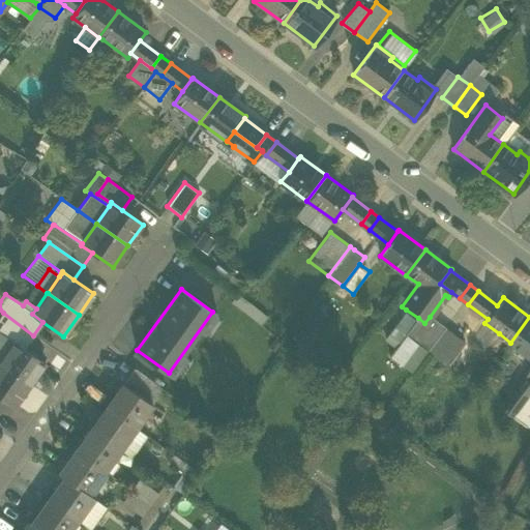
[(418,318),(406,310),(394,326),(395,327),(406,335),(418,318)]
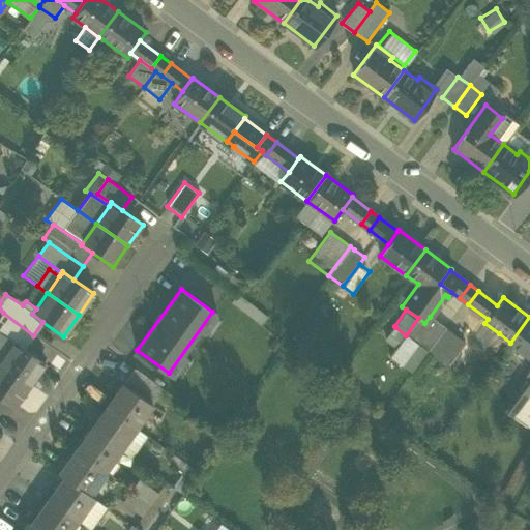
[(33,335),(3,313),(0,317),(0,332),(12,342),(13,341),(24,349),(33,335)]
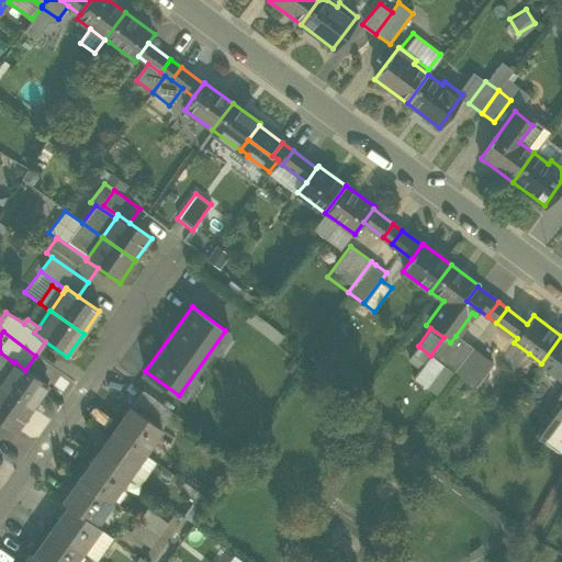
[(452,372),(471,347),(456,336),(450,343),(444,337),(430,356),(419,347),(408,359),(420,369),(414,378),(426,386),(442,364),(452,372)]
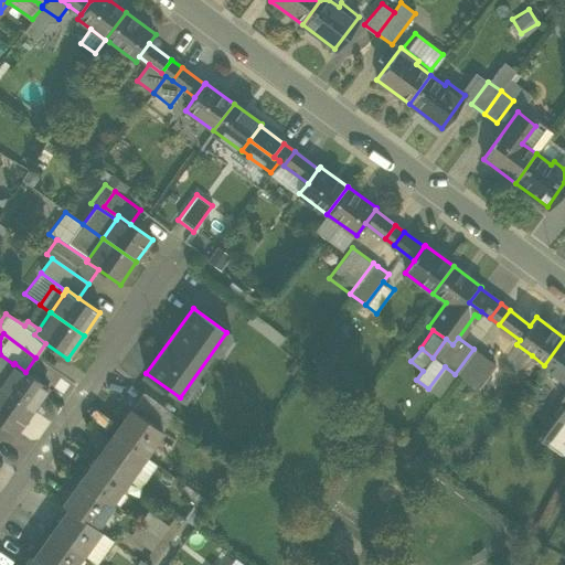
[(544,365),(564,380),(564,338),(544,365)]
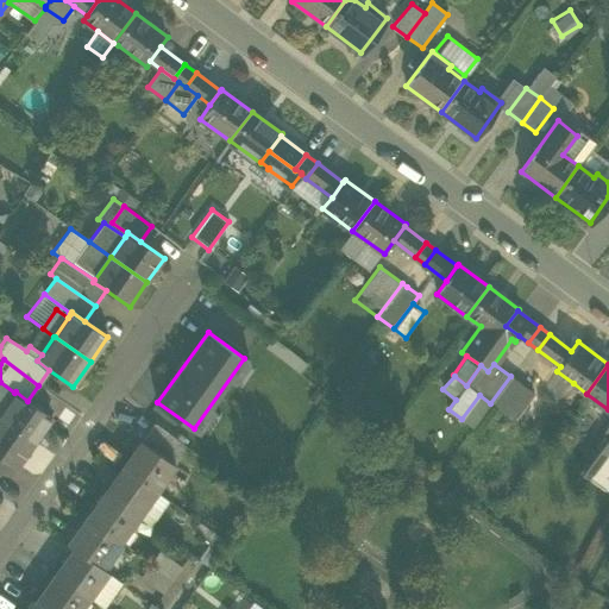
[(558,405),(573,383),(557,371),(541,391),(558,405)]
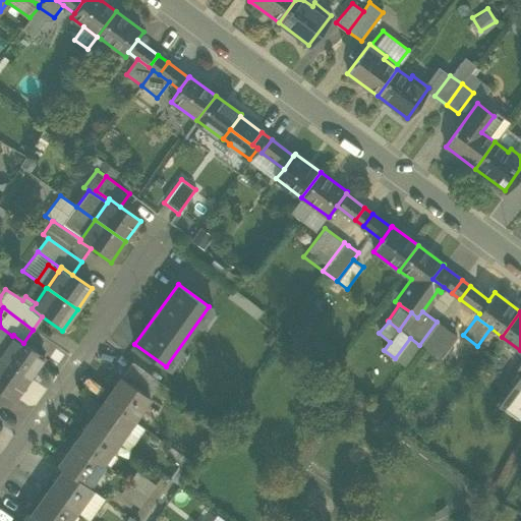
[(457,337),(437,322),(419,345),(420,345),(440,359),(457,337)]
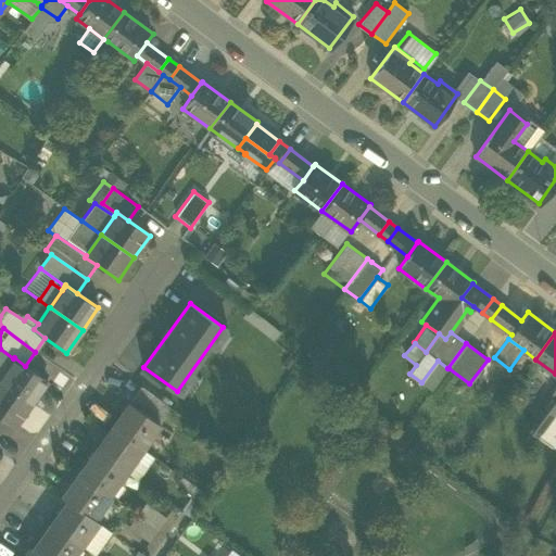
[(0,377),(13,358),(0,349),(0,377)]
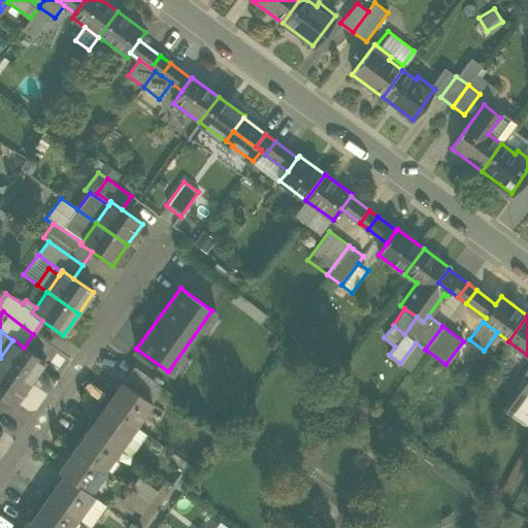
[(12,340),(0,358),(0,361),(29,384),(44,362),(24,348),(13,339),(12,340)]
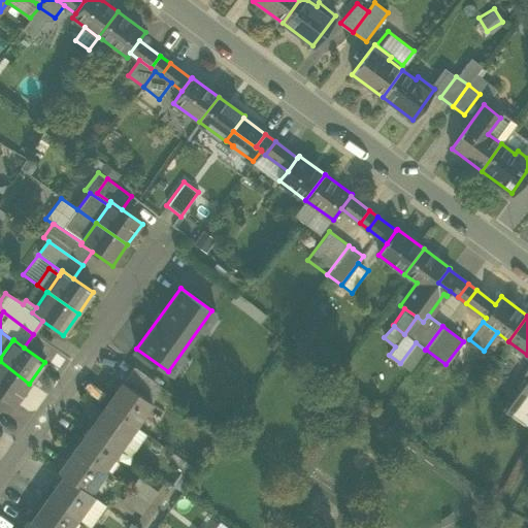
[(416,342),(400,363),(409,370),(426,350),(425,350),(416,342)]
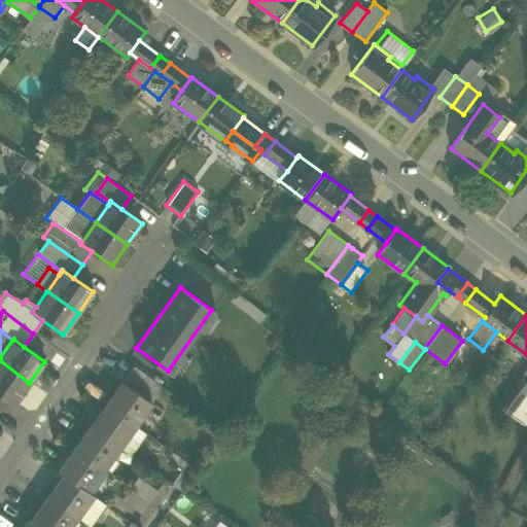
[(0,392),(14,403),(29,383),(0,360),(0,392)]
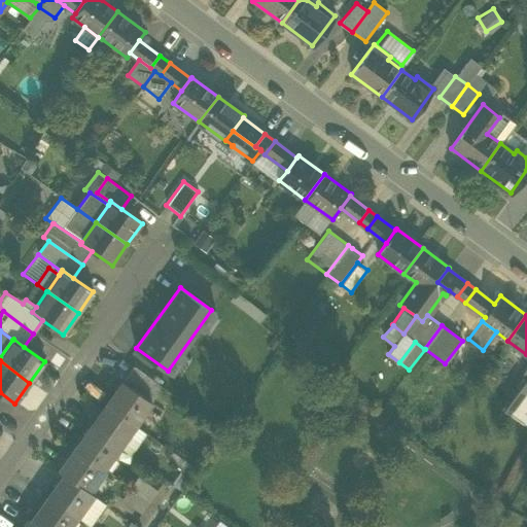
[(121,382),(150,402),(162,386),(133,365),(121,382)]
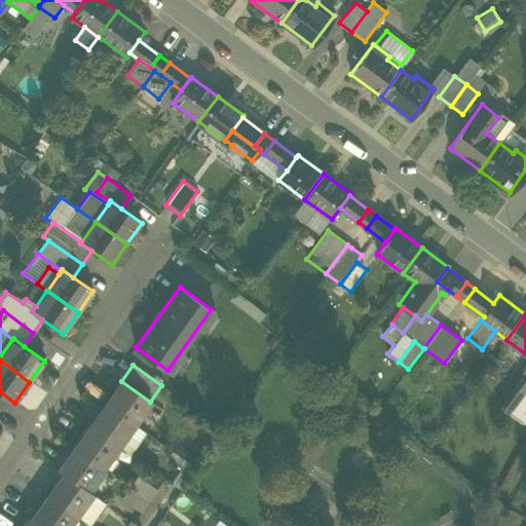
[(525,368),(511,386),(525,397),(525,396),(525,368)]
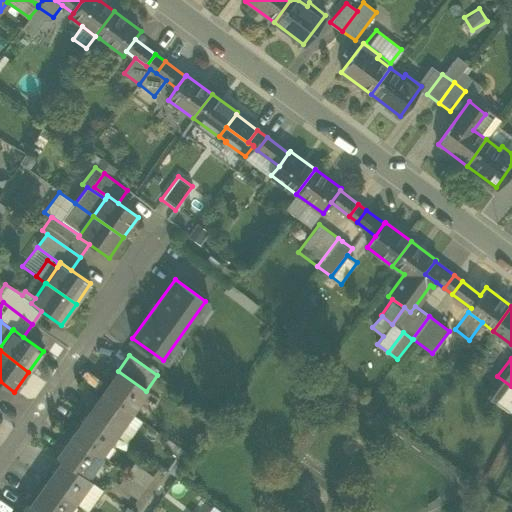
[(118,371),(103,393),(131,413),(146,391),(118,371)]
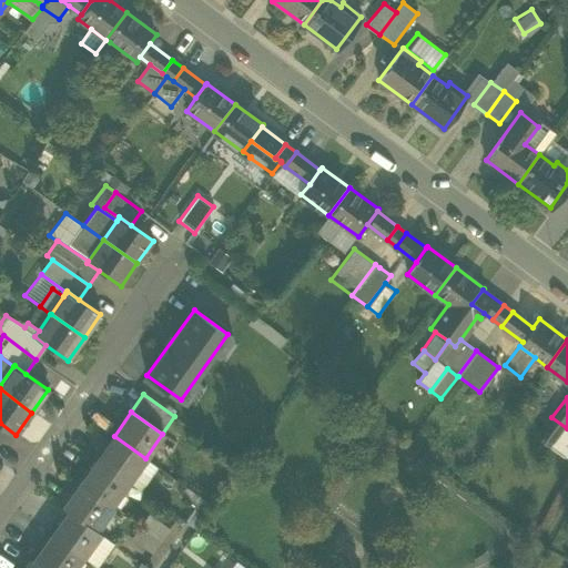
[(553,448),(567,428),(551,417),(537,437),(553,448)]
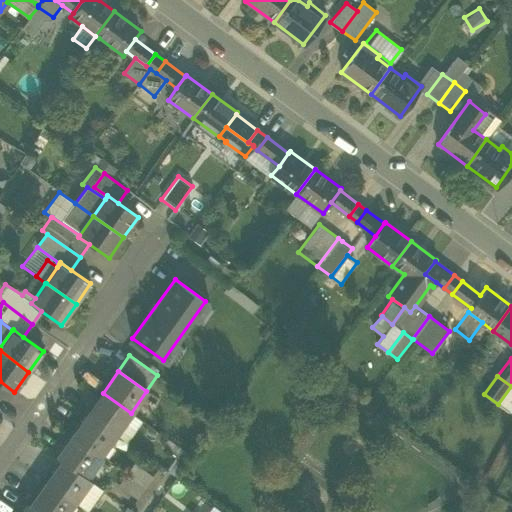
[(498,404),(509,412),(511,407),(511,385),(511,386),(498,404)]
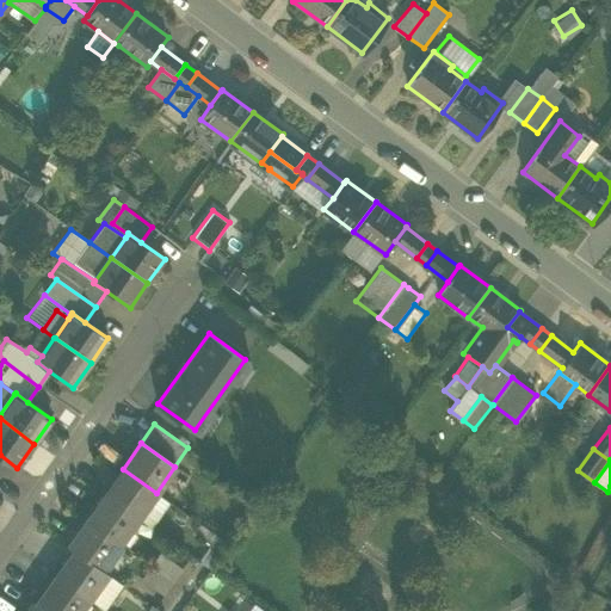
[(123,469),(105,494),(137,518),(156,493),(123,469)]
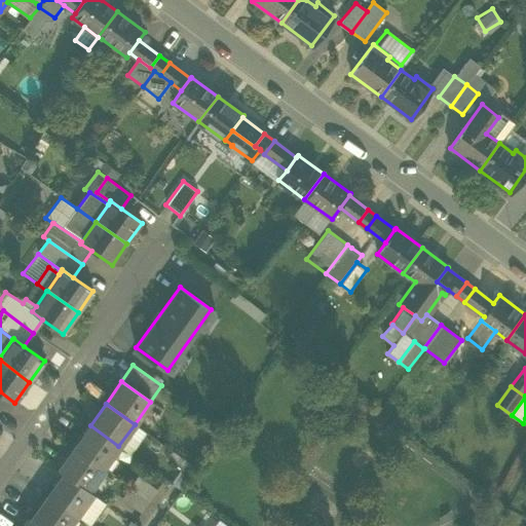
[(90,425),(75,447),(103,467),(118,446),(90,425)]
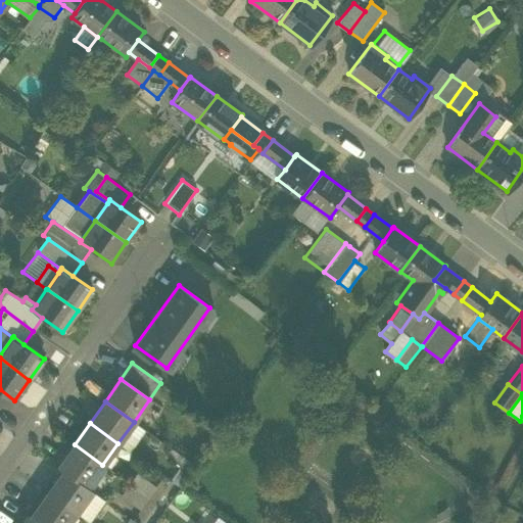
[(58,467),(63,471),(87,487),(102,465),(75,444),(58,467)]
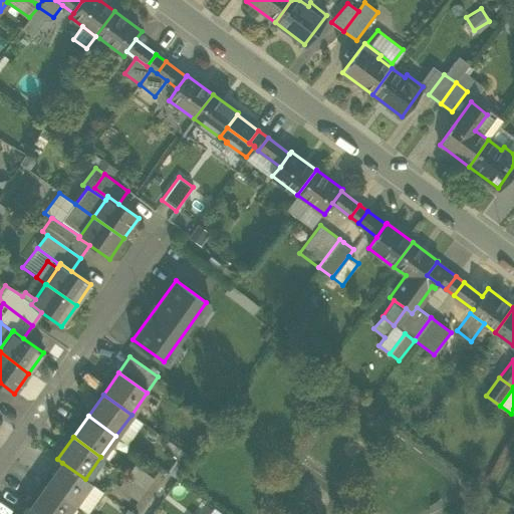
[(62,463),(46,484),(74,504),(90,482),(85,479),(62,463)]
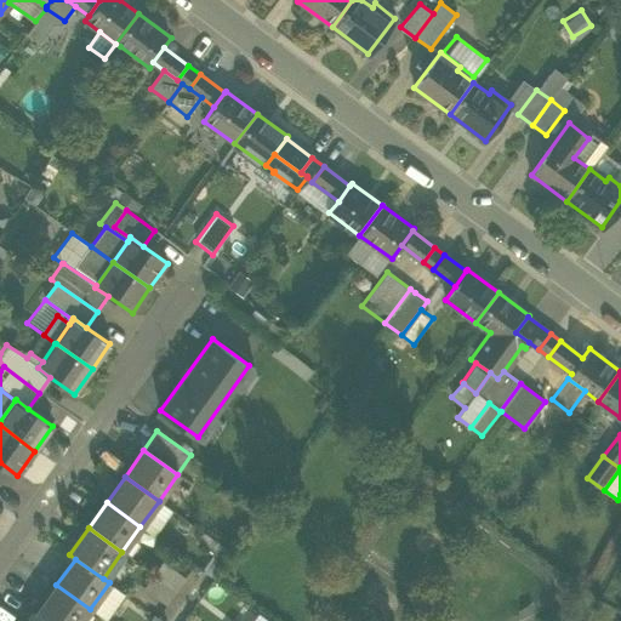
[(161,560),(152,574),(175,590),(184,576),(161,560)]
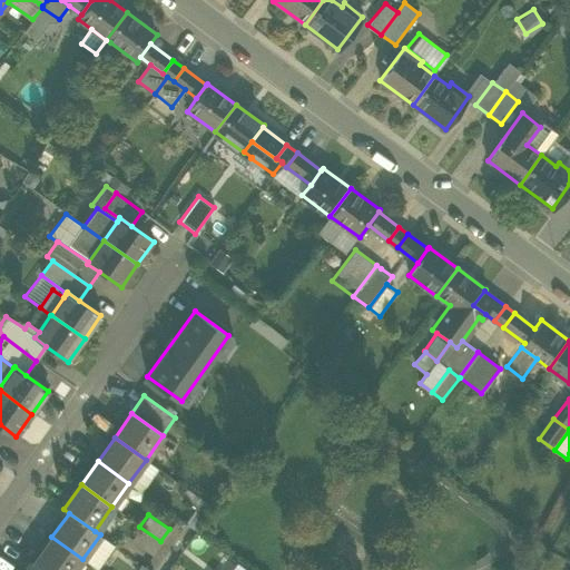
[(208,533),(219,540),(225,532),(214,526),(208,533)]
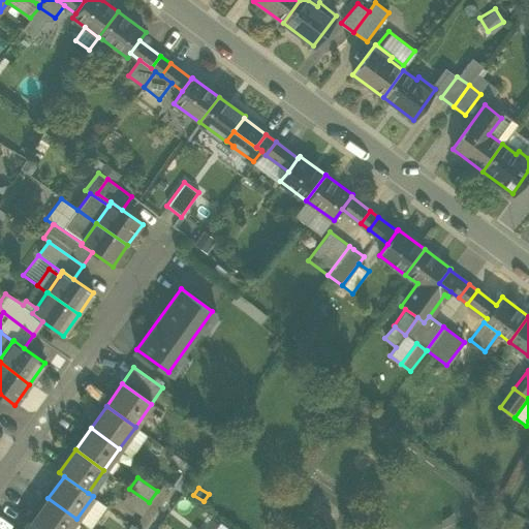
[(141,515),(149,502),(129,489),(120,500),(141,515)]
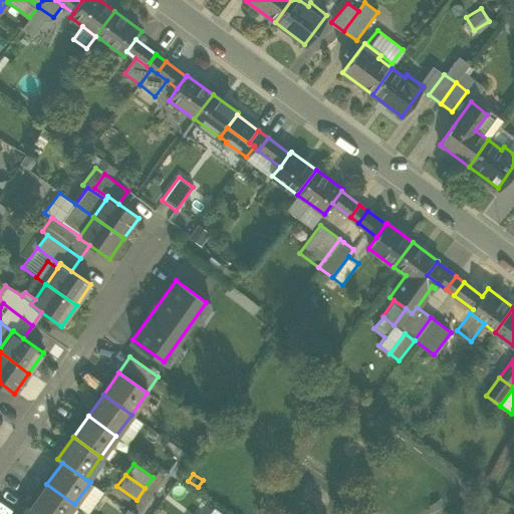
[(46,484),(31,505),(43,513),(66,513),(74,504),(46,484)]
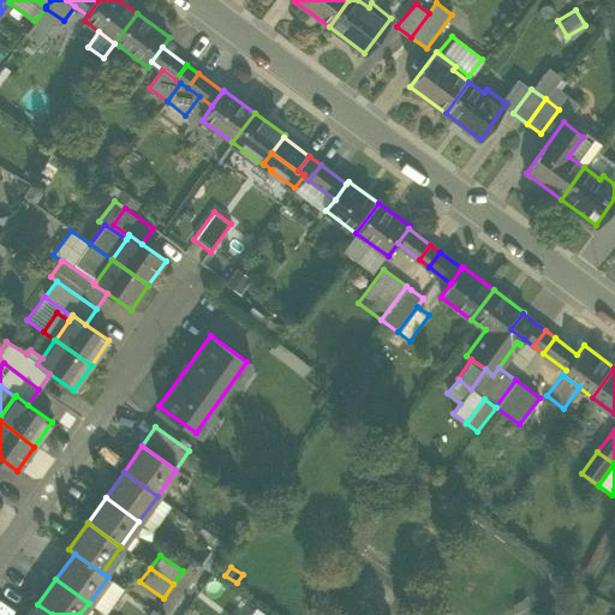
[(52,614),(37,604),(30,614),(52,614)]
